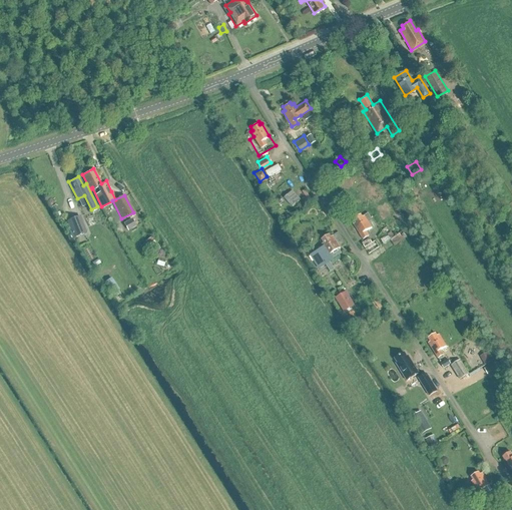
[(355,220),(353,222),(362,237),(368,233),(365,229),(371,225),(363,213),(361,215),(360,212),(352,217),(355,220)]
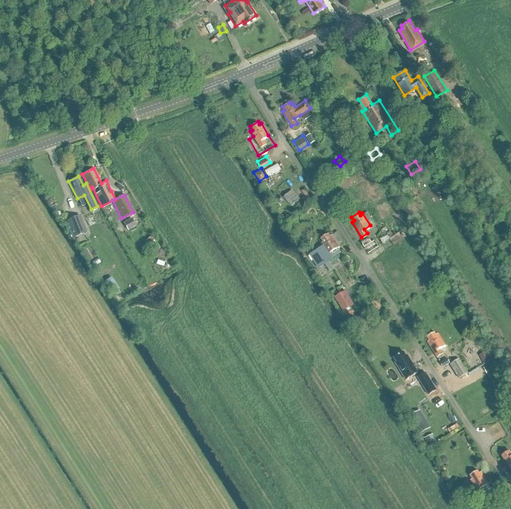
[(85,230),(79,214),(66,219),(72,235),(85,230)]
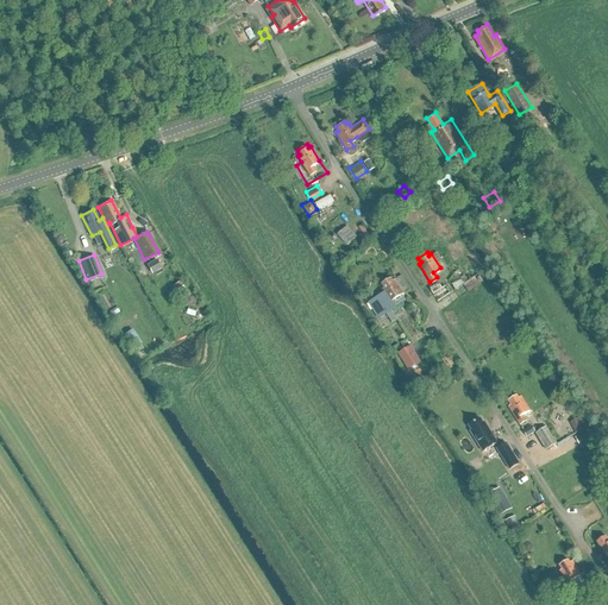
[(402,291),(394,277),(392,279),(389,276),(381,282),(383,285),(381,288),(383,291),(371,298),(375,304),(373,307),(377,315),(384,310),(390,320),(395,316),(390,308),(393,306),(405,298),(401,292),(402,291)]
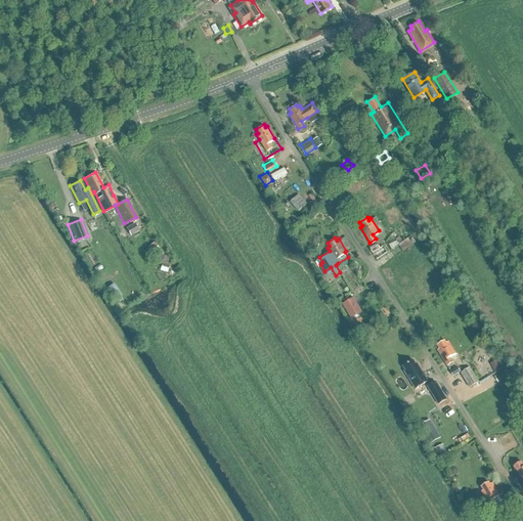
[(376,242),(368,247),(376,257),(386,251),(384,248),(381,250),(376,242)]
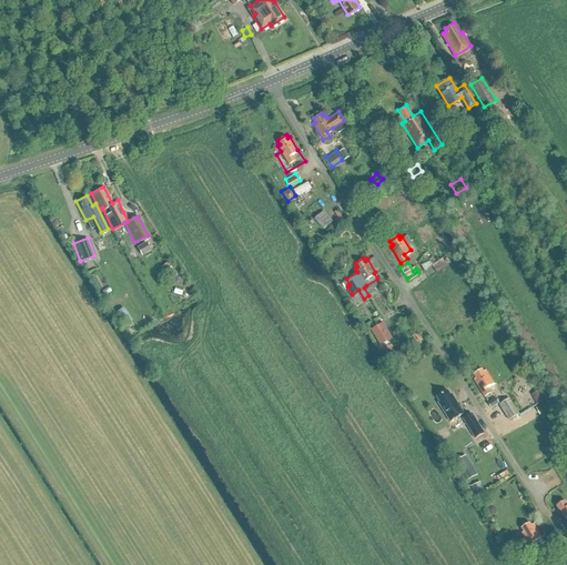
[(140,311),(144,308),(138,301),(133,305),(140,311)]
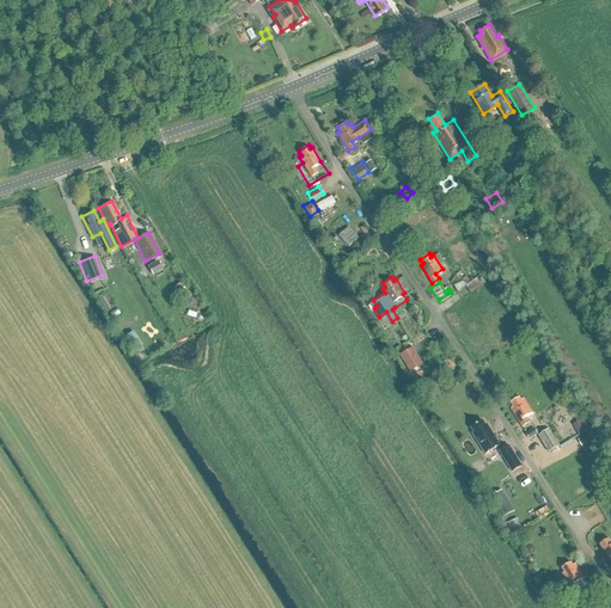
[(132,330),(124,335),(134,348),(141,343),(132,330)]
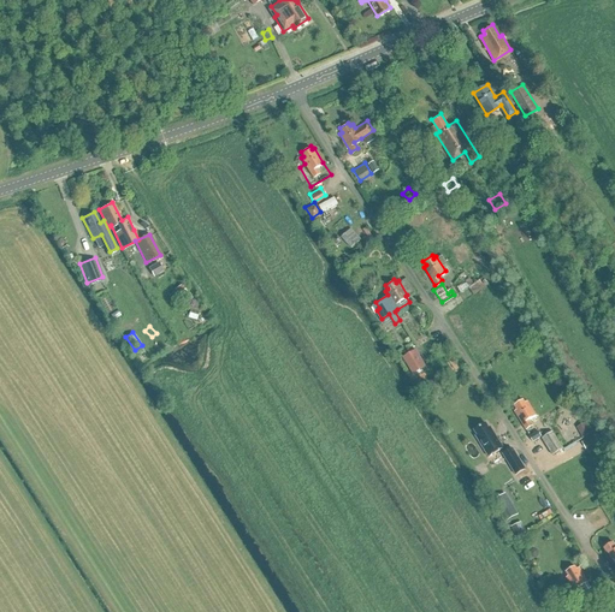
[(423,364),(414,348),(402,355),(412,370),(423,364)]
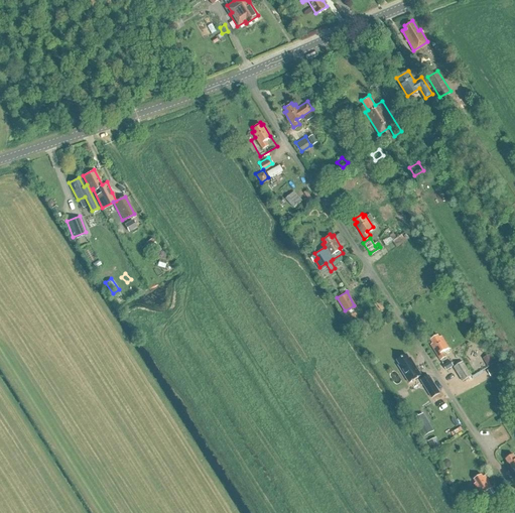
[(442,350),(447,347),(440,335),(438,336),(437,334),(429,338),(431,342),(429,343),(439,358),(444,355),(442,350)]
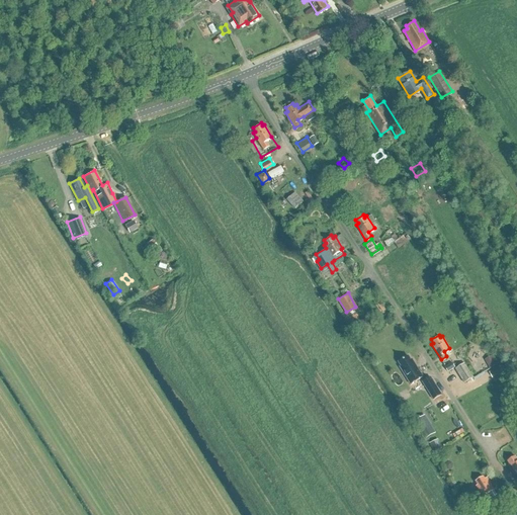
[(485,357),(489,366),(497,362),(493,353),(485,357)]
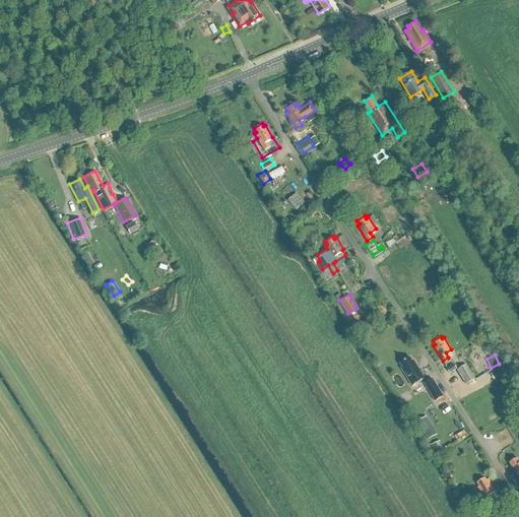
[(411,384),(424,376),(412,359),(411,360),(409,356),(399,362),(402,366),(400,367),(411,384)]
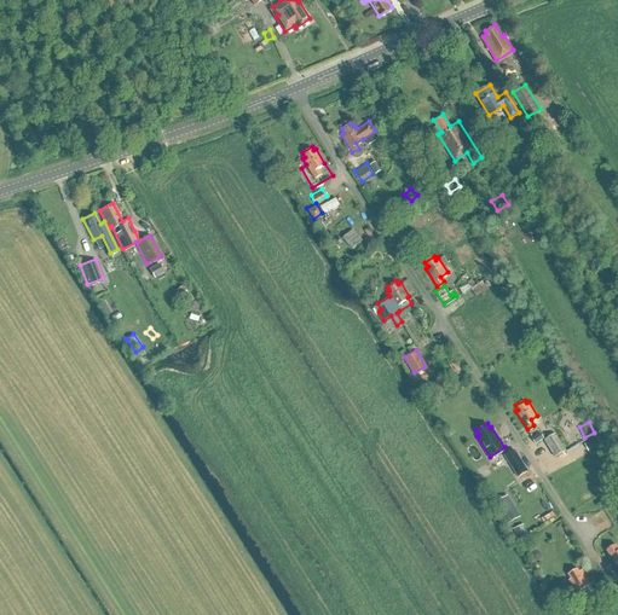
[(564,447),(554,431),(543,439),(554,454),(564,447)]
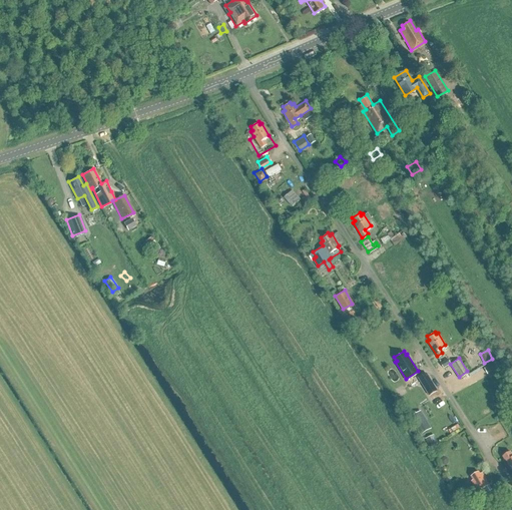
[(494,361),(484,367),(487,372),(496,366),(494,361)]
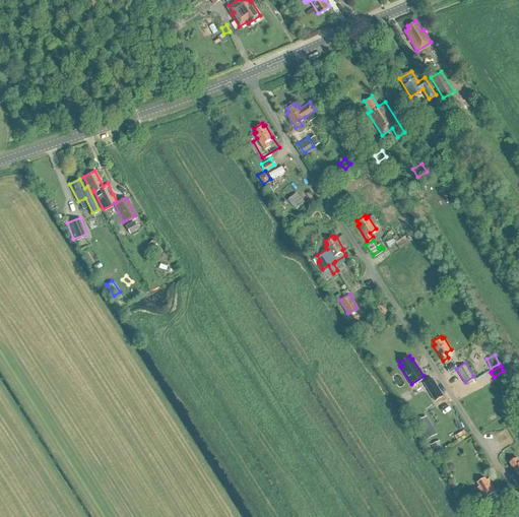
[(442,394),(431,377),(424,382),(434,399),(442,394)]
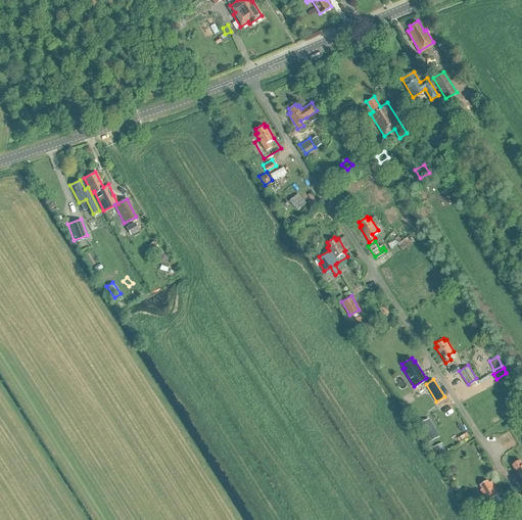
[(461,429),(462,434),(472,429),(470,425),(461,429)]
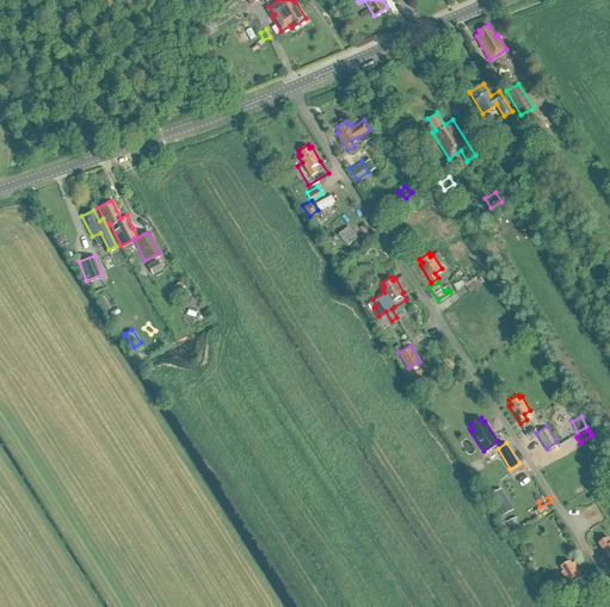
[(603,496),(597,499),(603,511),(609,508),(603,496)]
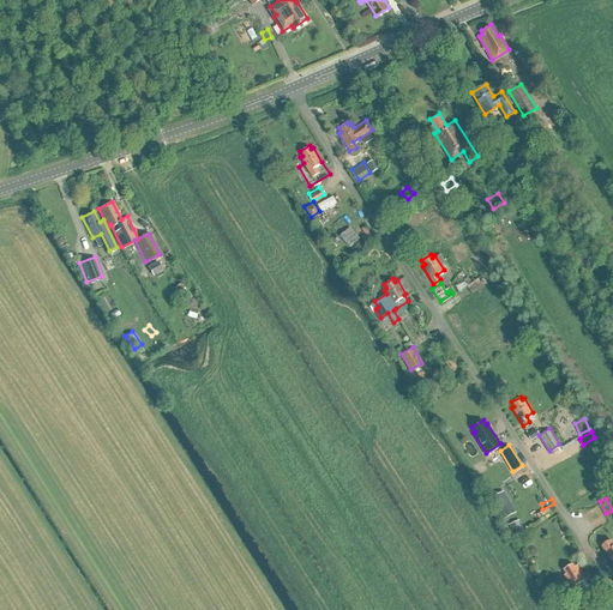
[(522,512),(515,515),(521,526),(528,523),(522,512)]
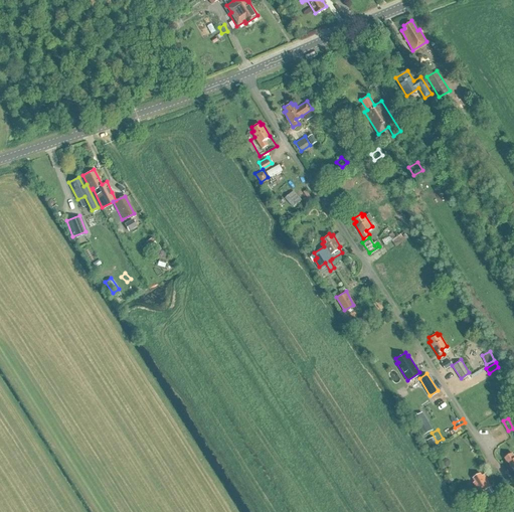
[(513,456),(511,452),(504,457),(506,460),(504,462),(513,477),(513,456)]
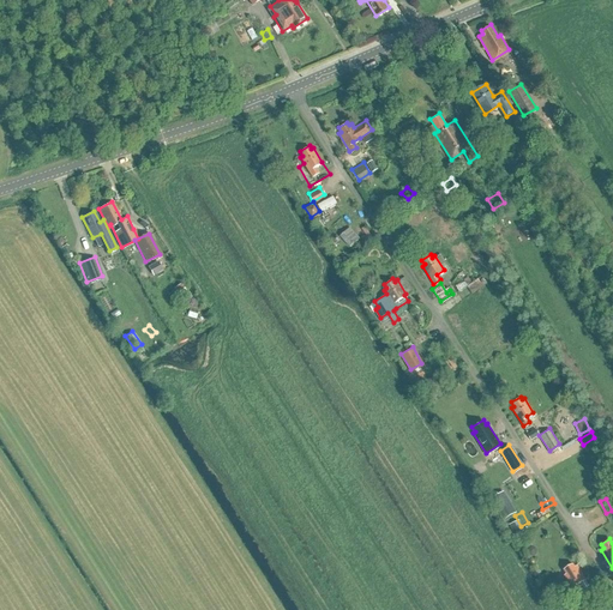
[(566,589),(570,586),(575,592),(588,584),(576,563),(574,565),(571,562),(563,567),(565,572),(563,573),(568,580),(563,584),(566,589)]
